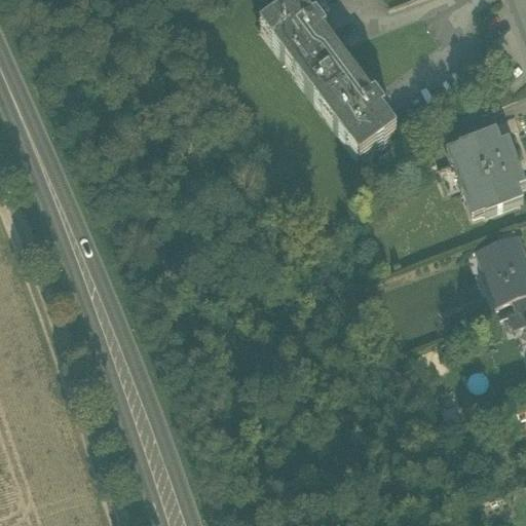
[(259,36),(358,168),(396,141),(381,120),(383,117),(374,104),(370,107),(322,41),(325,39),(314,26),(312,28),(297,7),(259,36)]
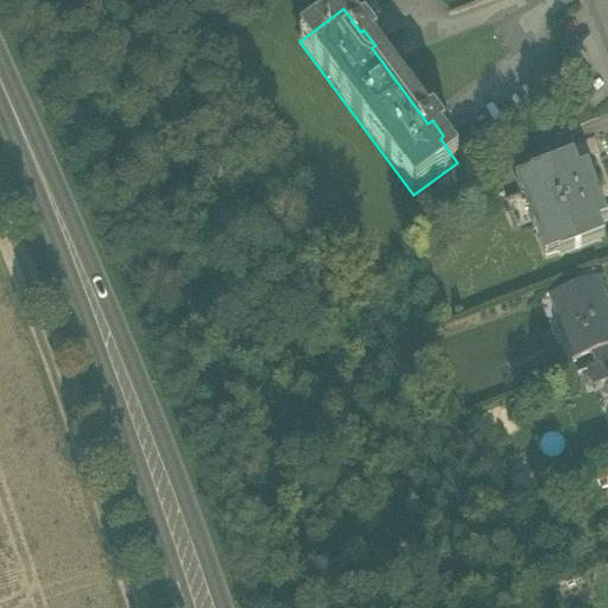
[(571,159),(574,165),(600,156),(594,141),(565,151),(569,160),(571,159)]
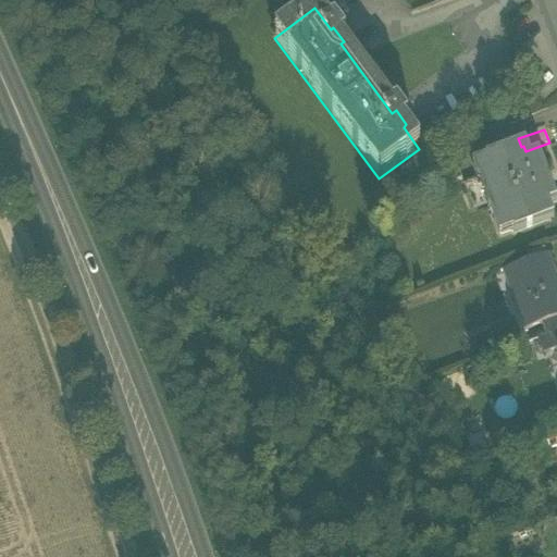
[(511,233),(512,236),(553,221),(547,207),(556,205),(537,156),(529,160),(525,151),(523,146),(521,147),(517,149),(519,156),(486,168),(484,168),(486,175),(475,180),(485,205),(487,210),(493,208),(499,225),(507,222),(511,233)]
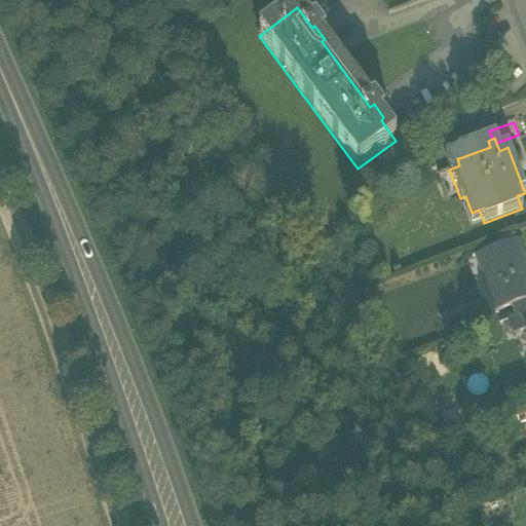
[(457,152),(459,158),(490,147),(488,141),(457,152)]
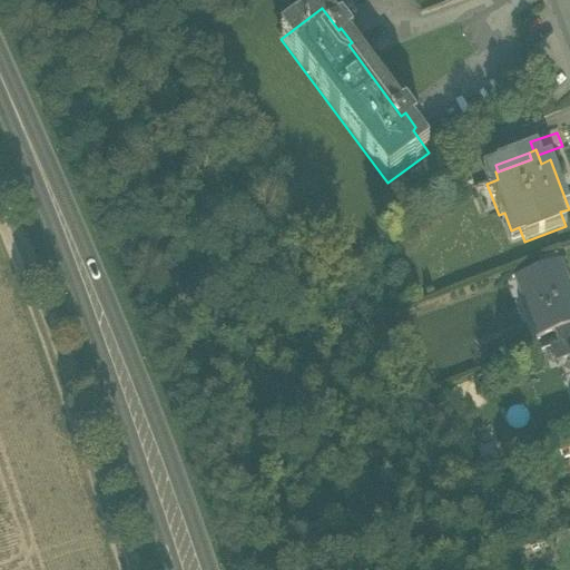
[(474,188),(484,214),(497,209),(487,184),(474,188)]
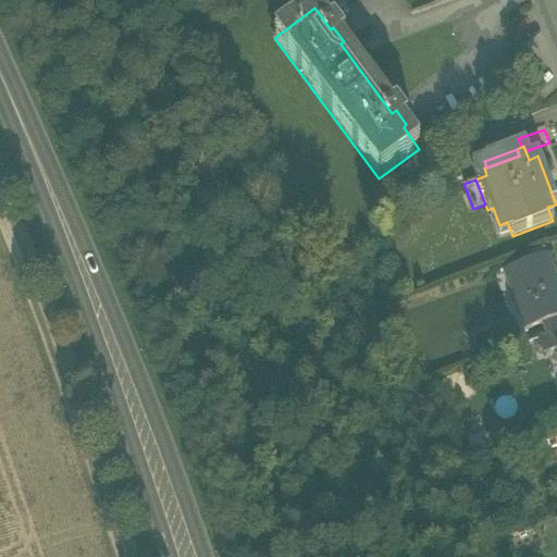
[(493,208),(487,210),(498,238),(511,233),(507,222),(499,225),(493,208)]
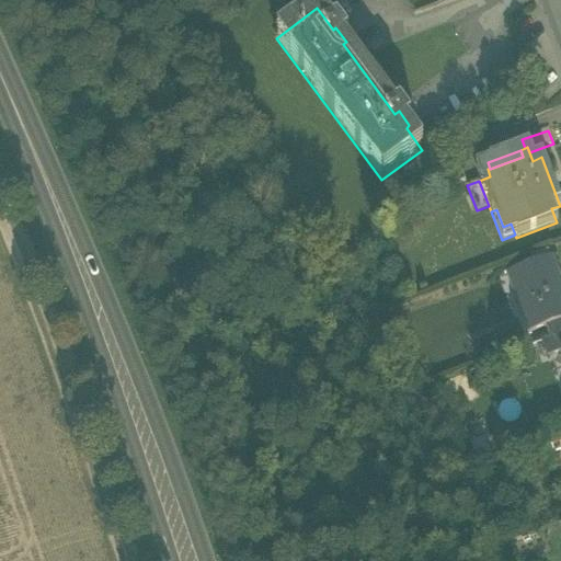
[(518,301),(530,332),(545,327),(560,320),(560,294),(548,261),(515,273),(525,298),(518,301)]
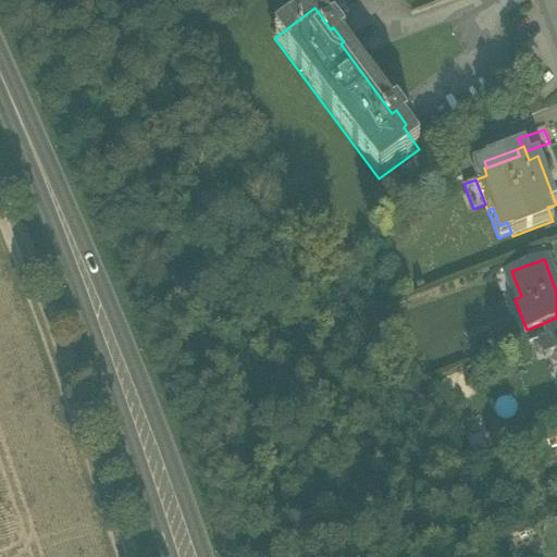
[(505,273),(515,299),(521,296),(511,271),(505,273)]
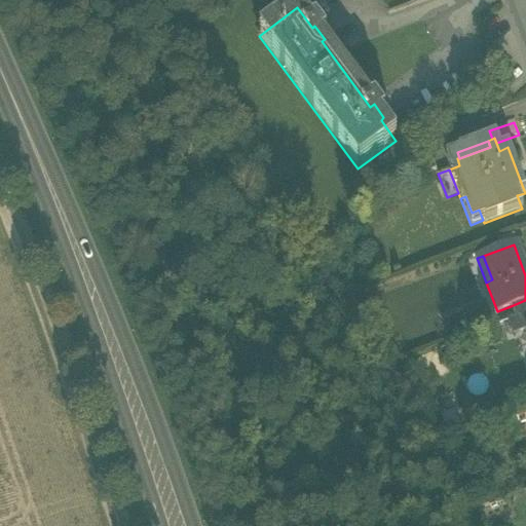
[(525,300),(511,306),(515,317),(525,312),(525,300)]
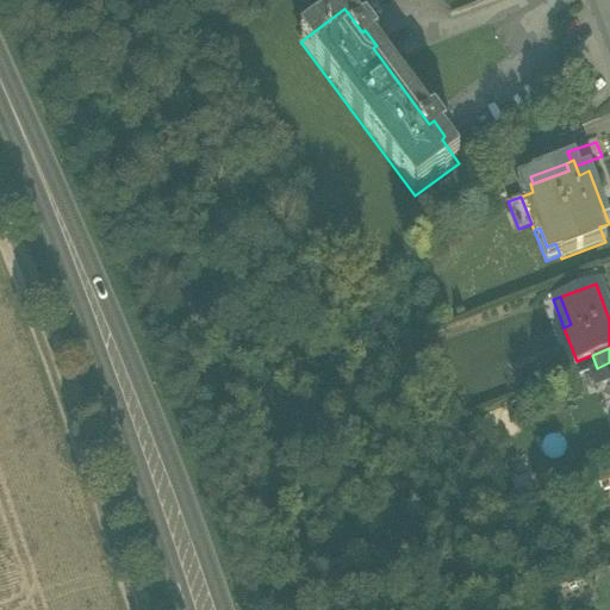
[(609,362),(597,368),(587,372),(593,388),(609,381),(609,362)]
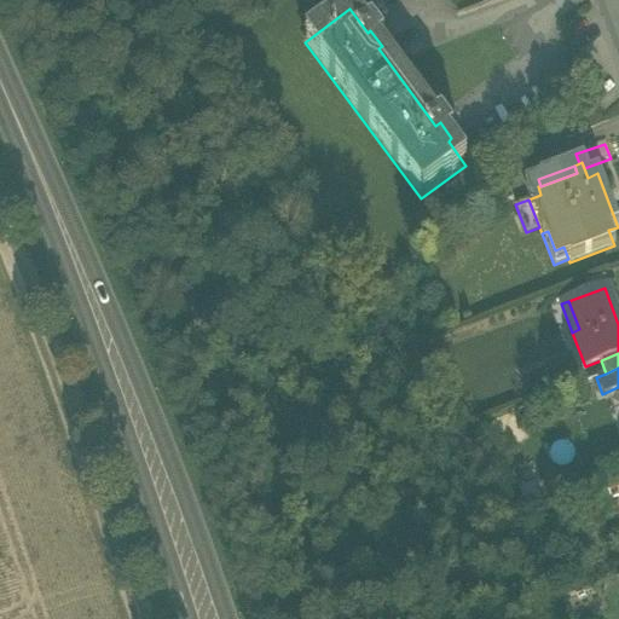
[(534,481),(518,487),(525,505),(541,501),(534,481)]
